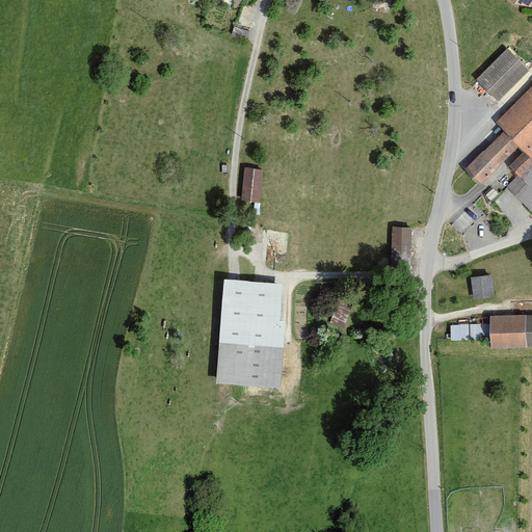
[(507,48),(477,78),(498,99),(528,69),(507,48)]
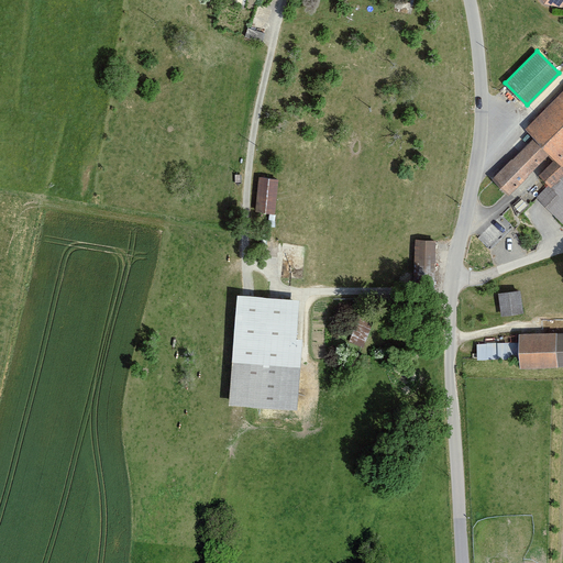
[(562,89),(525,129),(532,138),(490,179),(507,195),(549,152),(562,166),(562,169),(536,197),(562,223),(562,89)]
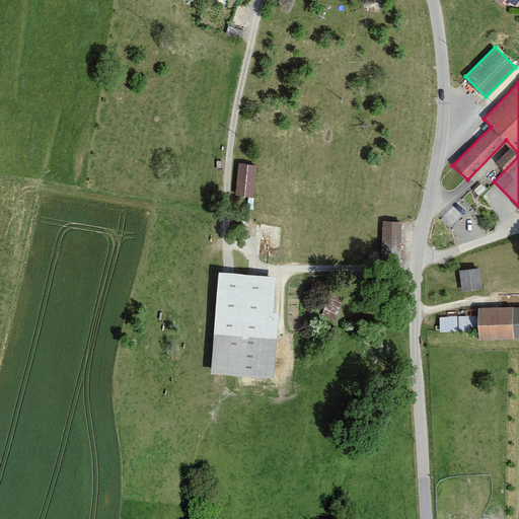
[(253,197),(255,165),(237,164),(235,196),(253,197)]
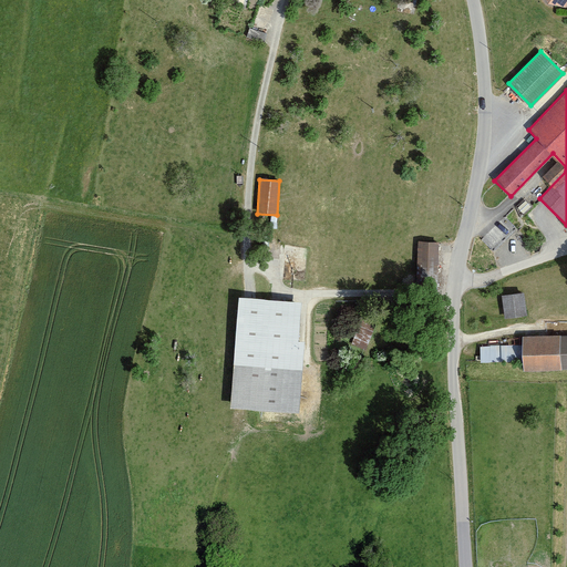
[(437,244),(415,243),(414,278),(435,279),(437,244)]
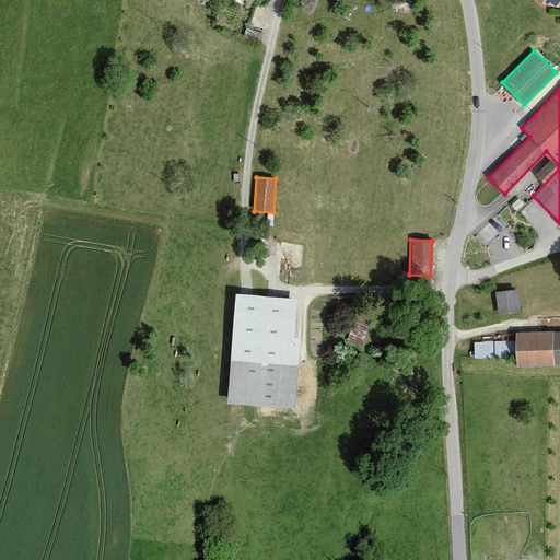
[(518,312),(516,289),(494,291),(498,315),(518,312)]
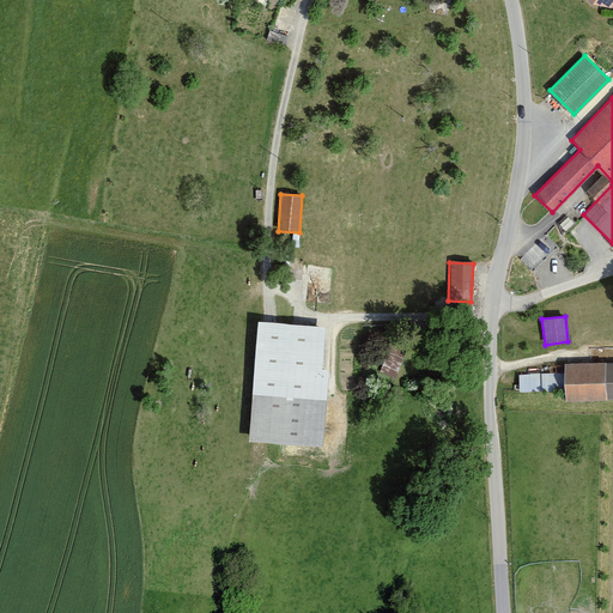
[(256,322),(247,441),(321,447),(331,328),(256,322)]
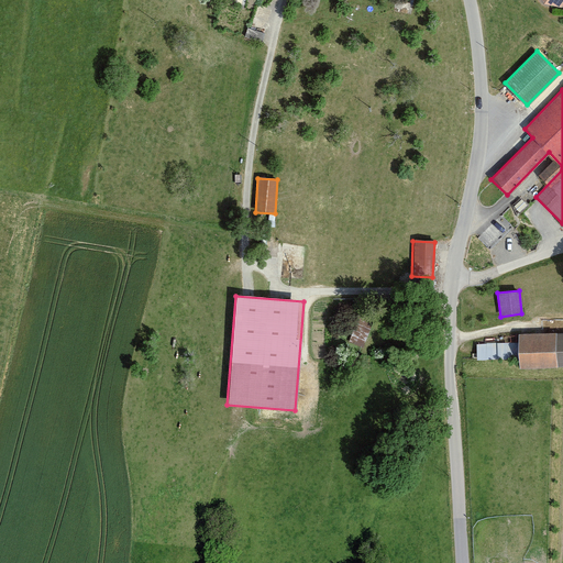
[(350,343),(366,348),(375,312),(360,308),(350,343)]
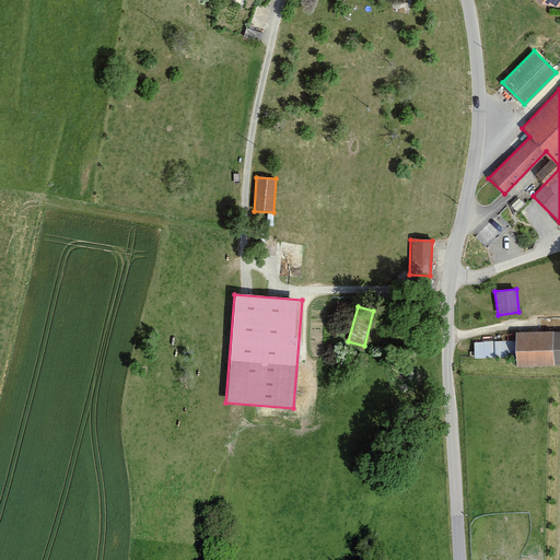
[(559,311),(547,312),(547,319),(559,318),(559,311)]
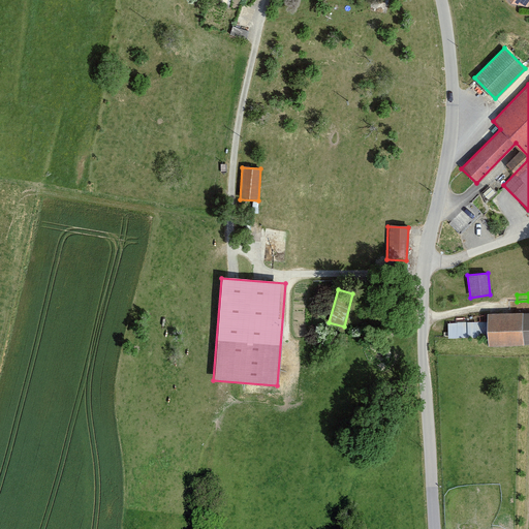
[(528,312),(487,313),(487,346),(528,344),(528,312)]
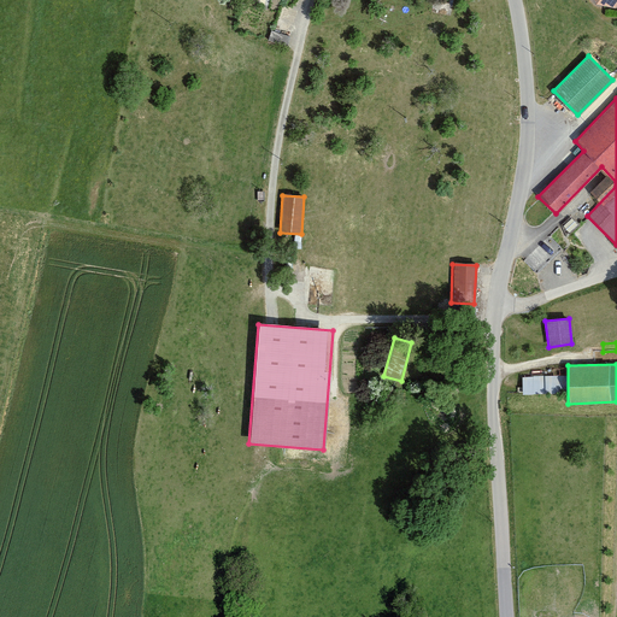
[(564,392),(564,374),(523,374),(524,393),(564,392)]
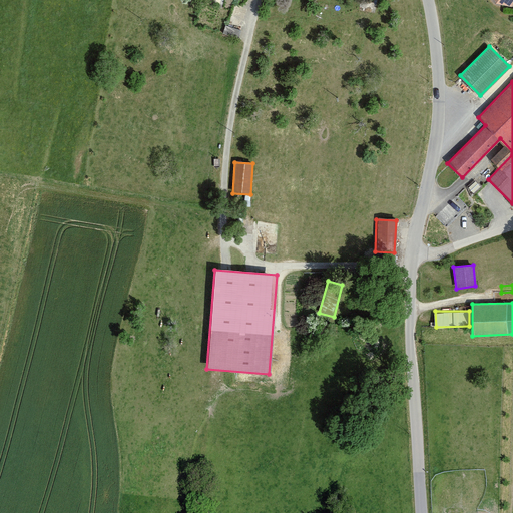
All buildings are outlined.
